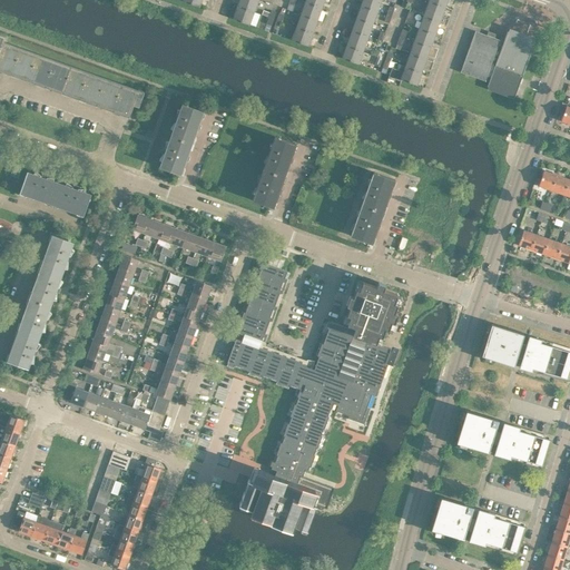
[(239,0),(237,6),(254,11),(257,0),(239,0)]
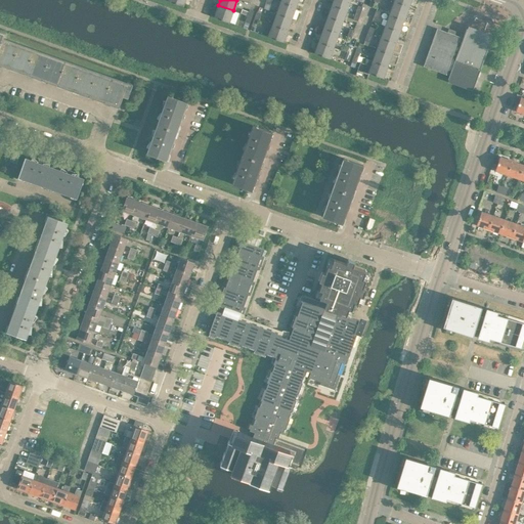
[(333,0),(332,5),(346,10),(349,0),(333,0)]
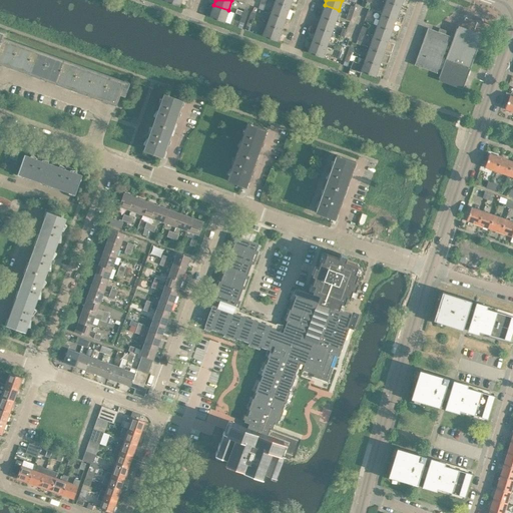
[(386,1),(381,14),(395,19),(400,6),(386,1)]
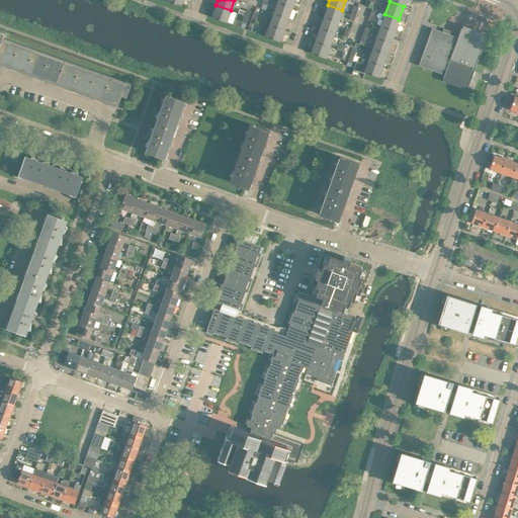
[(277,2),(273,13),(288,18),(292,7),(277,2)]
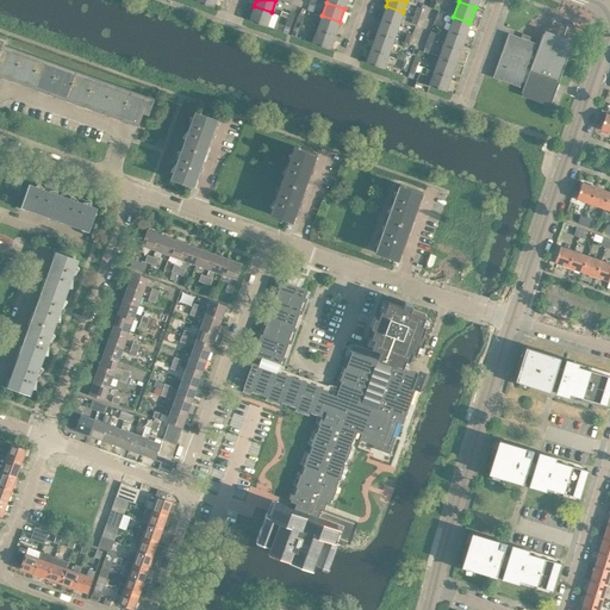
[(272,12),(254,6),(250,19),(249,19),(267,26),(267,25),(272,12)]
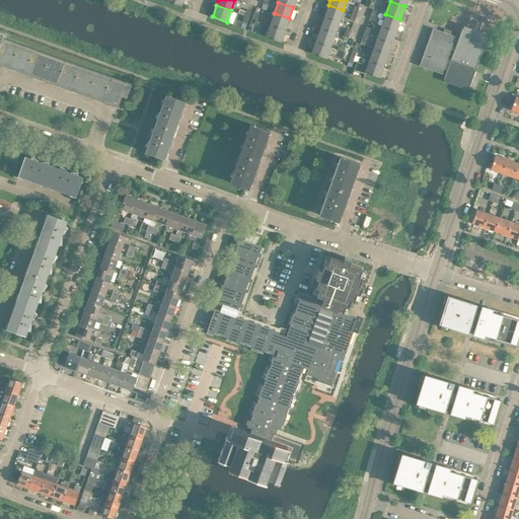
[(328,5),(324,16),(339,21),(343,10),(328,5)]
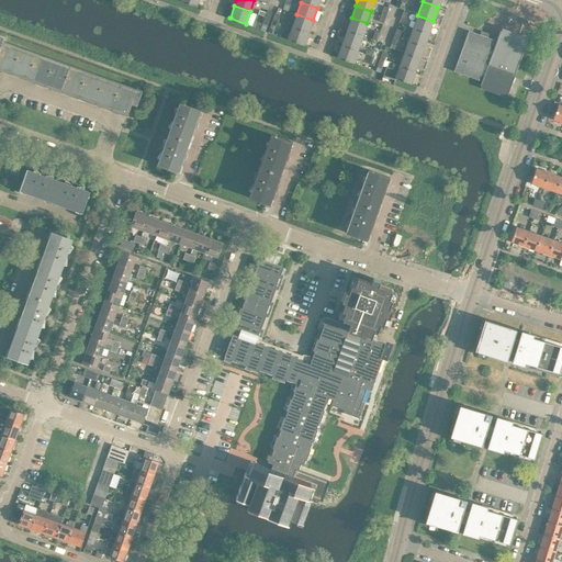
[(296,14),(292,26),(308,32),(313,20),(296,14)]
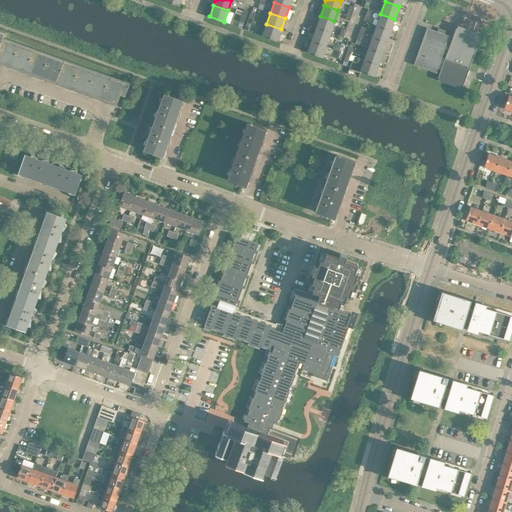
[(380,14),(376,25),(390,31),(394,19),(380,14)]
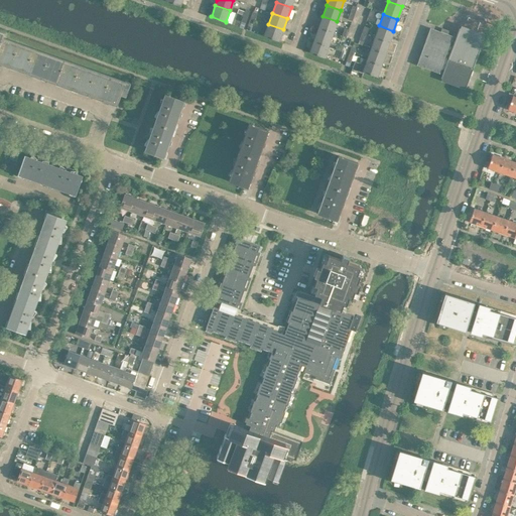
[(323,16),(318,27),(333,33),(337,21),(323,16)]
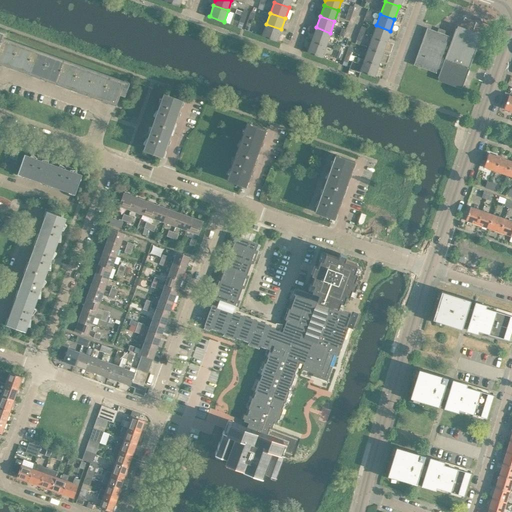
[(281,29),(266,24),(262,35),(262,36),(277,41),(277,40),(281,29)]
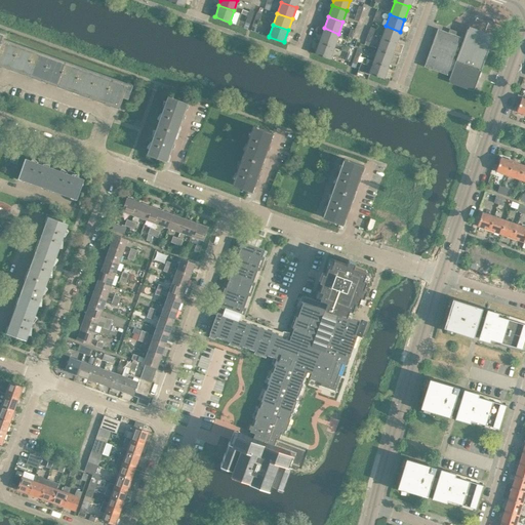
[(386,26),(381,38),(396,43),(400,32),(386,26)]
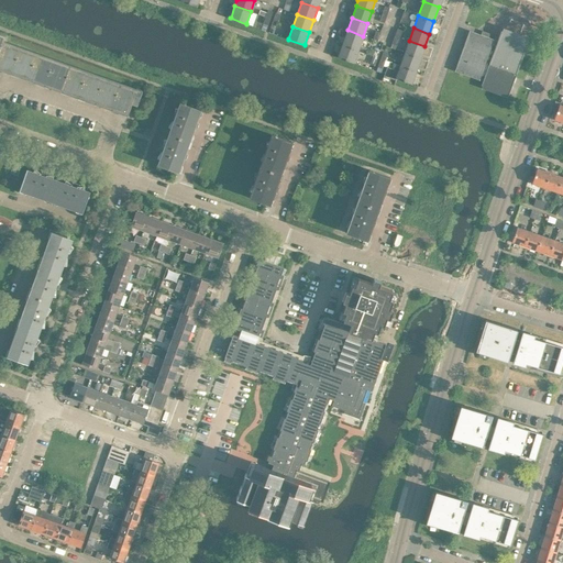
[(348,30),(342,45),(359,51),(363,36),(348,30)]
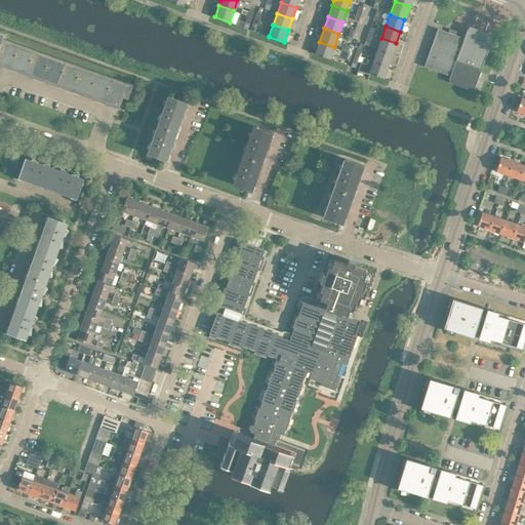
[(448,70),(450,71),(460,42),(458,41),(460,38),(460,37),(438,29),(423,67),(425,67),(425,66),(446,74),(447,75),(447,74),(448,70)]
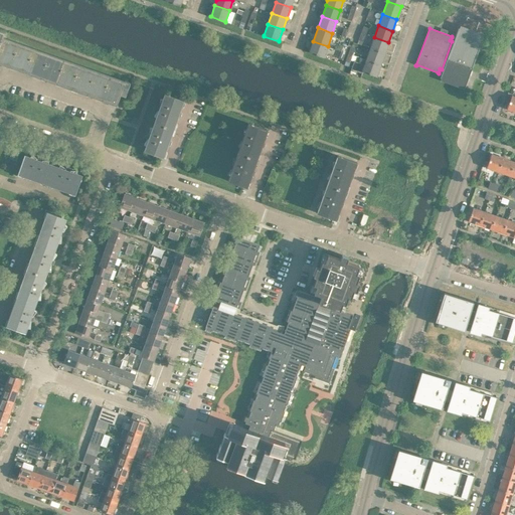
[(459,28),(454,41),(452,41),(442,69),(443,70),(440,78),(441,78),(441,77),(464,87),(464,88),(465,88),(483,37),(482,37),(481,40),(472,37),(474,33),(468,31),(467,35),(458,32),(459,29),(459,28)]
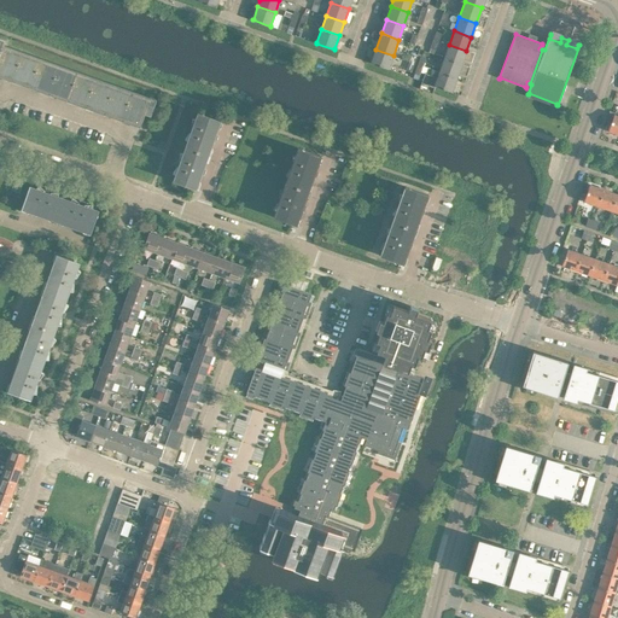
[(0,76),(140,127),(145,114),(151,115),(157,99),(150,97),(149,100),(3,48),(6,38),(0,35),(0,76)]
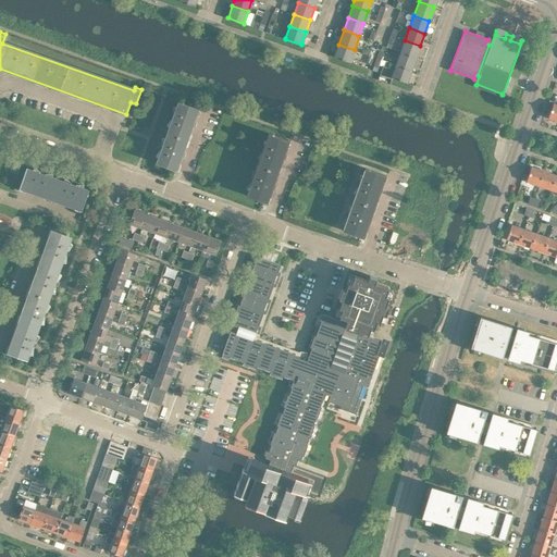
[(405,40),(400,52),(416,58),(420,46),(405,40)]
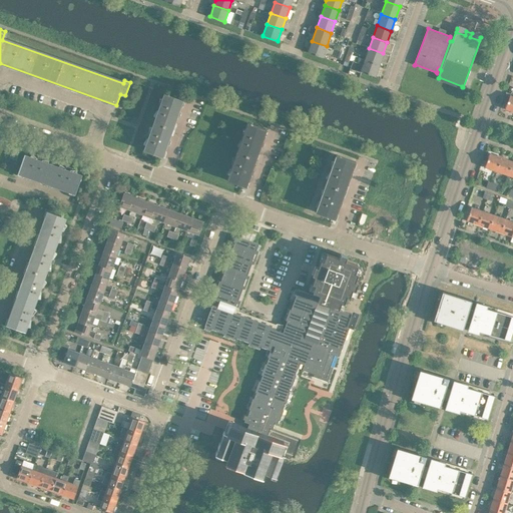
[(327,46),(312,41),(308,51),(308,52),(323,57),(327,46)]
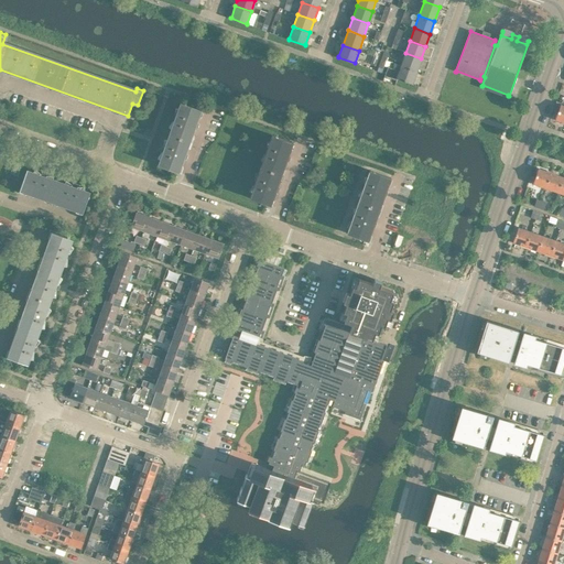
[(405,53),(401,65),(416,72),(421,58),(405,53)]
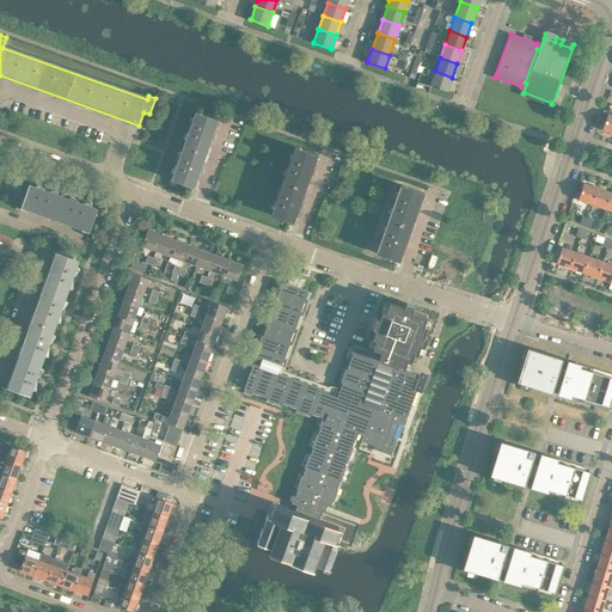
[(452,78),(435,71),(433,77),(421,73),(417,81),(430,86),(430,85),(447,91),(447,90),(452,78)]
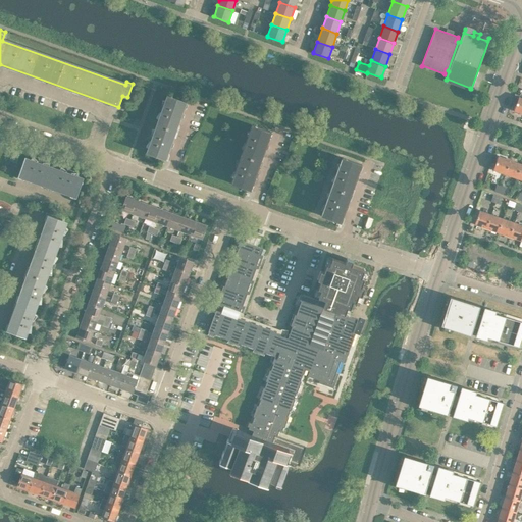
[(167,94),(156,123),(176,131),(180,118),(183,119),(184,114),(183,114),(187,101),(167,94)]
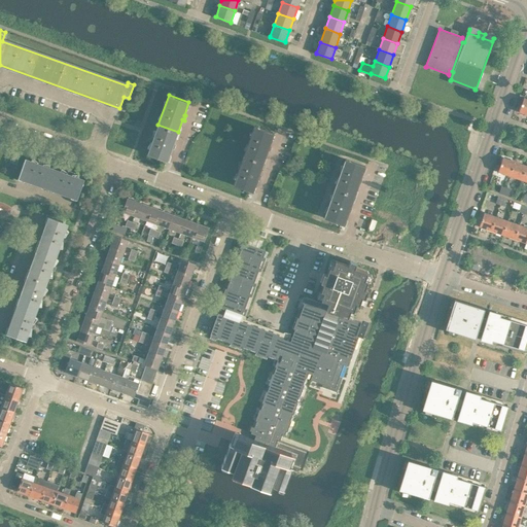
[(157,125),(147,154),(168,161),(172,148),(174,149),(175,145),(174,144),(178,132),(157,125)]
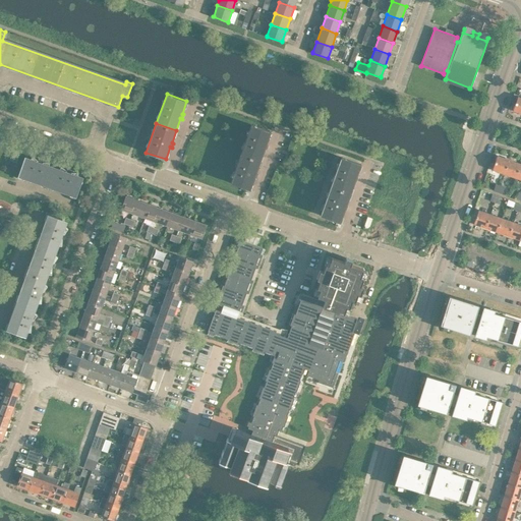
[(250,124),(240,154),(261,161),(265,149),(267,150),(269,145),(267,145),(271,131),(250,124)]
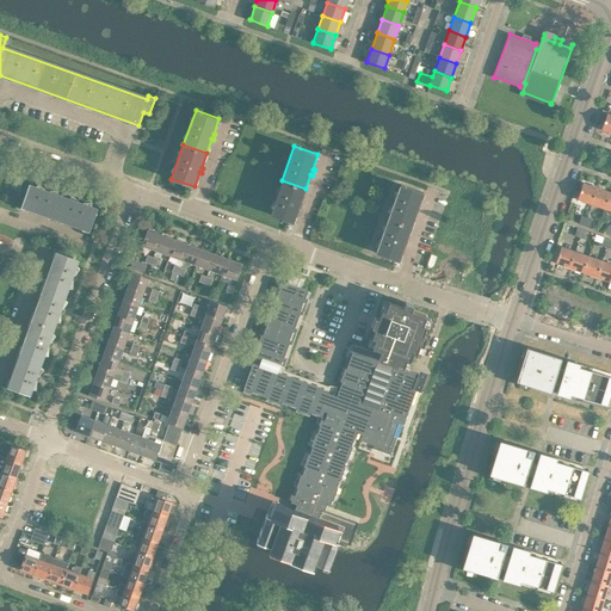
[(14,178),(11,187),(19,191),(23,181),(14,178)]
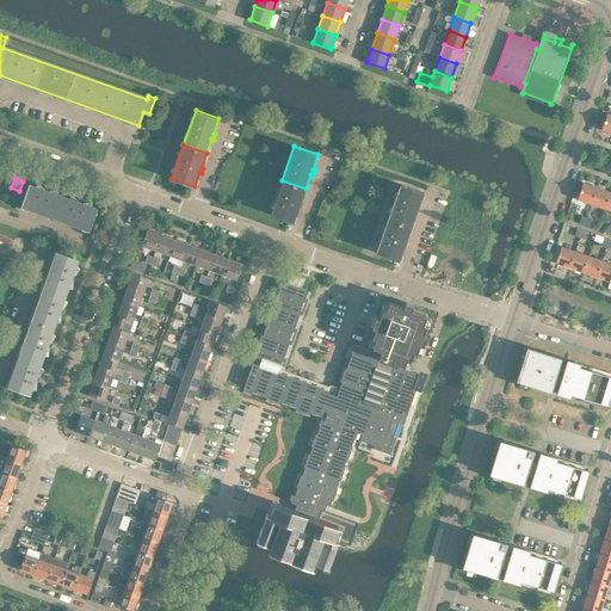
[(282,180),(270,214),(294,222),(298,208),(301,209),(303,204),(301,203),(306,189),(282,180)]
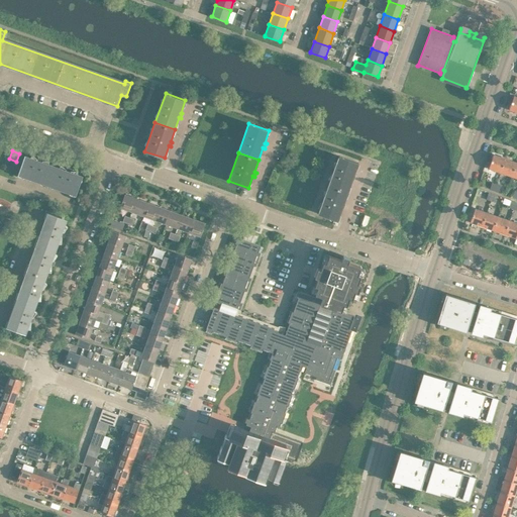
[(489,169),(500,173),(505,159),(493,154),(489,169)]
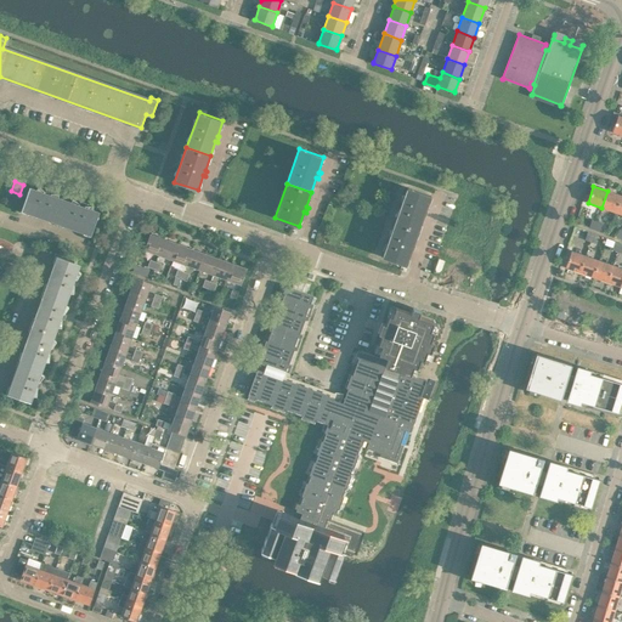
[(22,211),(56,224),(64,199),(50,194),(51,192),(46,191),(45,192),(30,187),(22,211)]
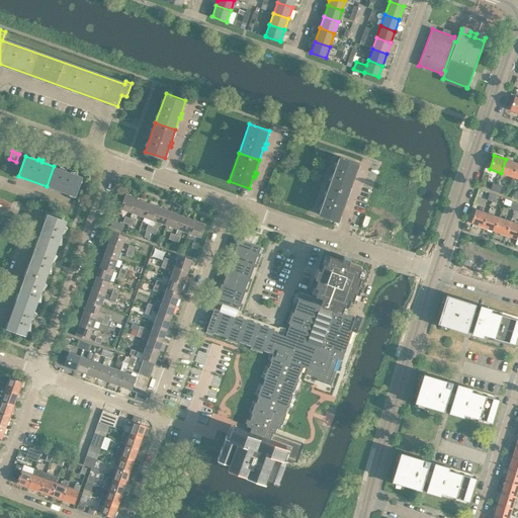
[(339,156),(329,185),(348,192),(353,180),(354,181),(356,176),(354,175),(359,163),(339,156)]
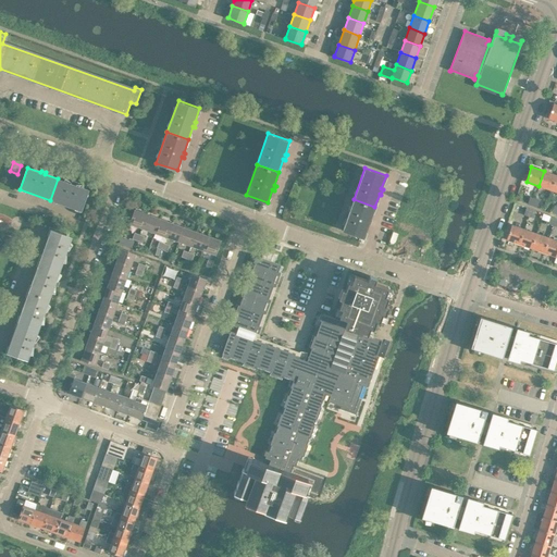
[(539,186),(551,189),(556,175),(544,171),(539,186)]
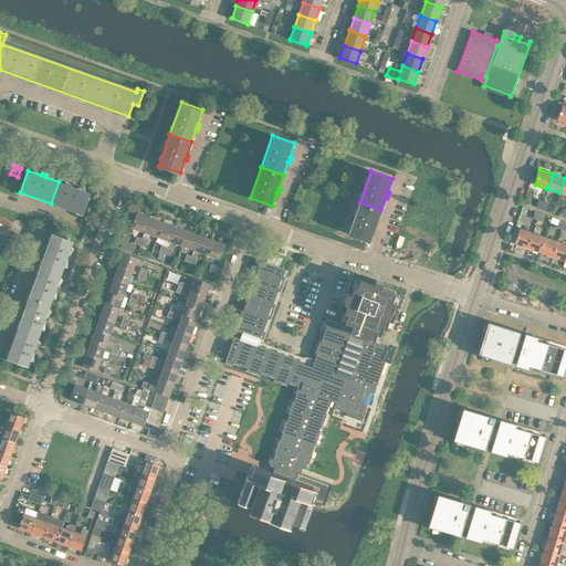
[(59,181),(51,203),(83,215),(91,192),(77,188),(77,186),(73,185),(72,186),(59,181)]
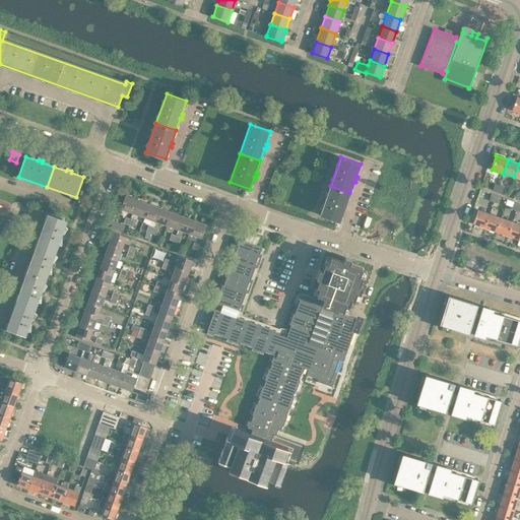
[(493,190),(497,192),(499,185),(495,184),(496,181),(489,178),(485,187),(493,189),(493,190)]
